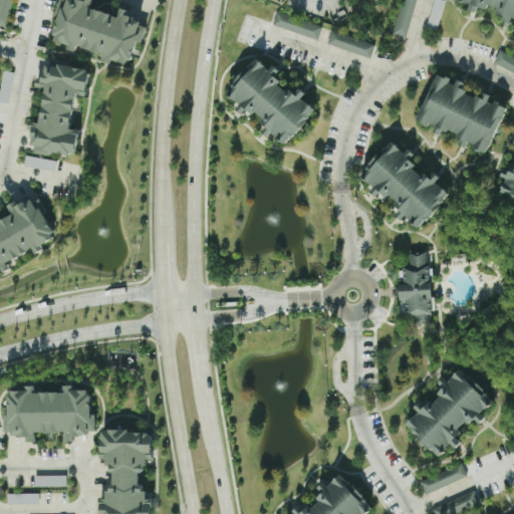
[(0,0),(0,27),(9,29),(11,0),(0,0)]
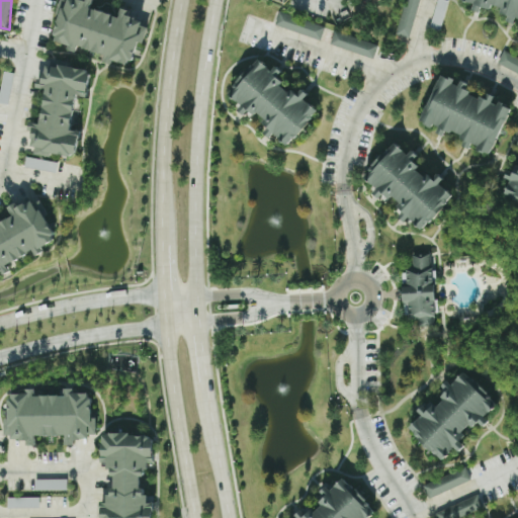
[(67,0),(92,0),(92,2),(119,10),(121,6),(131,9),(130,12),(147,17),(136,59),(116,54),(114,60),(108,58),(111,50),(81,41),(78,51),(68,48),(70,41),(56,37),(67,0)]
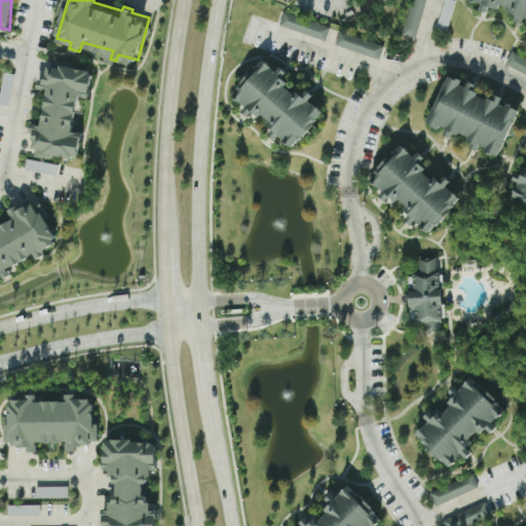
[(416,38),(425,0),(411,0),(402,33),(416,38)]
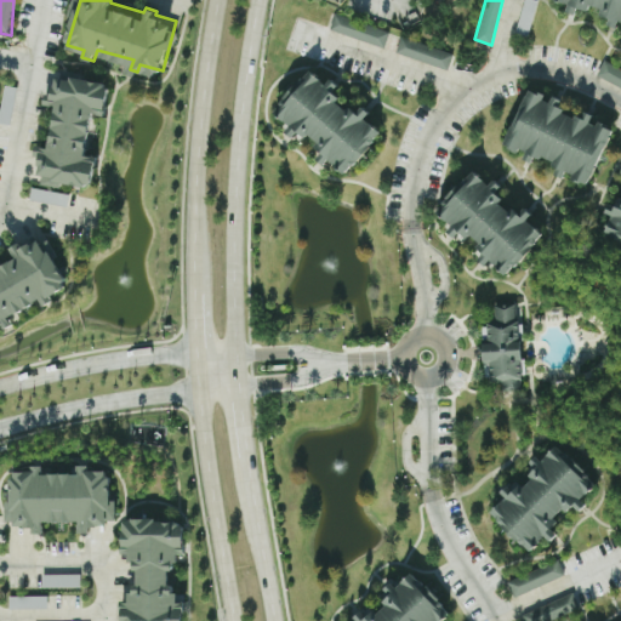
[(536,1),(531,0),(523,0),(514,33),(527,36),(536,1)]
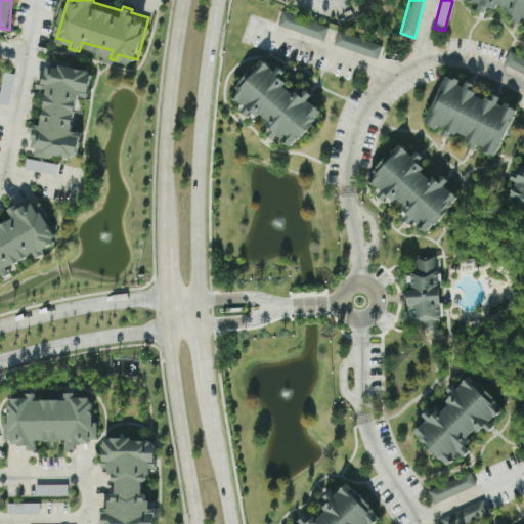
[(523,0),(523,13),(482,0),(523,0)]
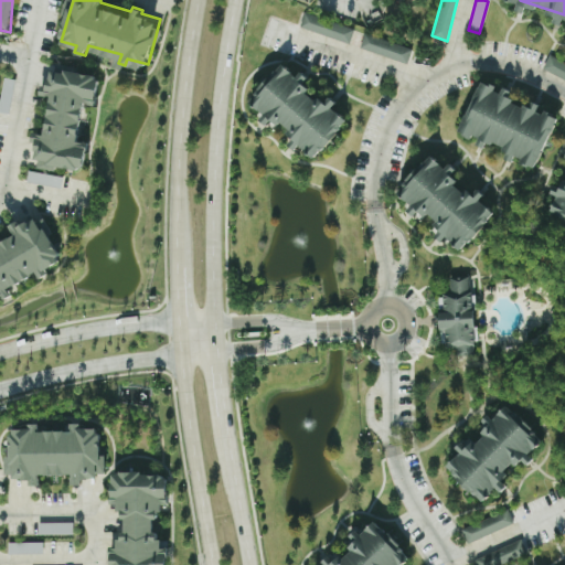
[(299,29),(349,44),(354,30),(305,13),(299,29)]
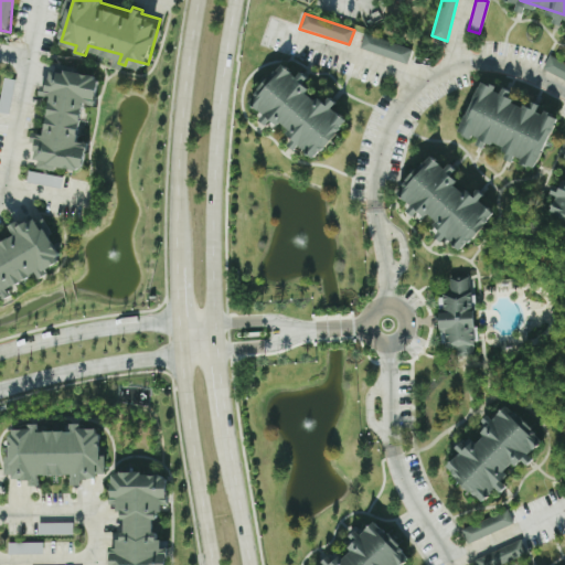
[(407,63),(413,49),(365,32),(360,46),(407,63)]
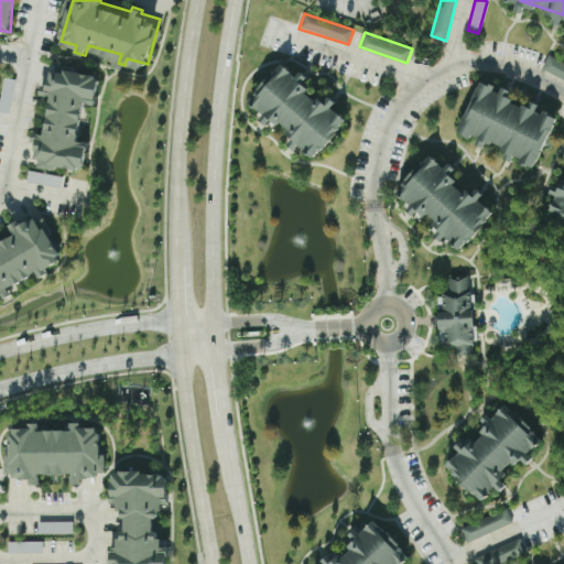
[(563,78),(543,68),(550,54),(563,61),(563,78)]
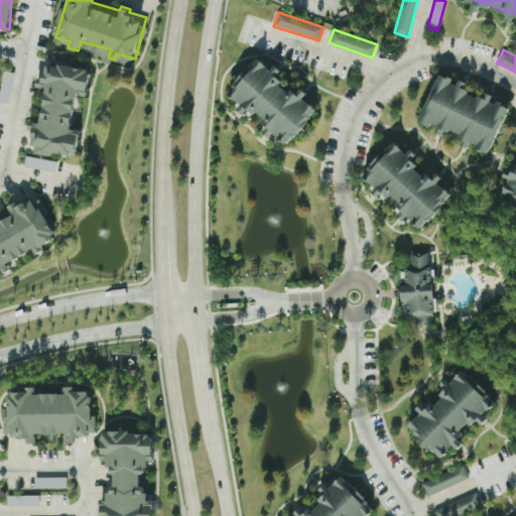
[(318,113),(286,145),(231,91),(263,58),(318,113)]
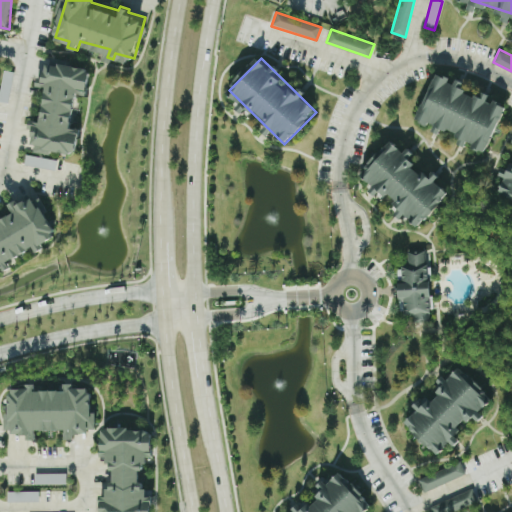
[(47,61),(91,69),(86,94),(77,92),(70,128),(79,129),(75,152),(31,144),(34,129),(29,128),(30,119),(39,121),(46,87),(36,86),(38,76),(44,77),(47,61)]
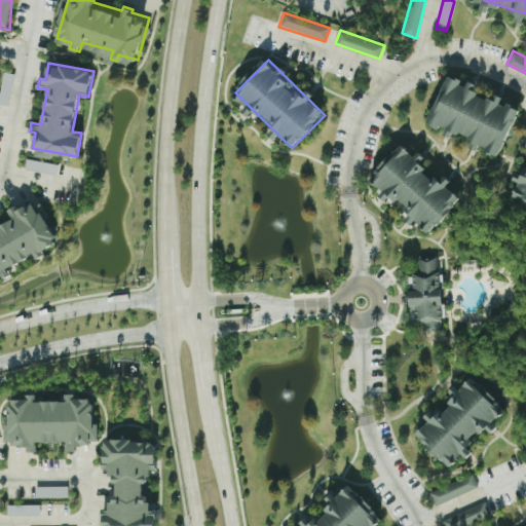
[(0,91),(0,105),(8,107),(13,74),(3,73),(0,91)]
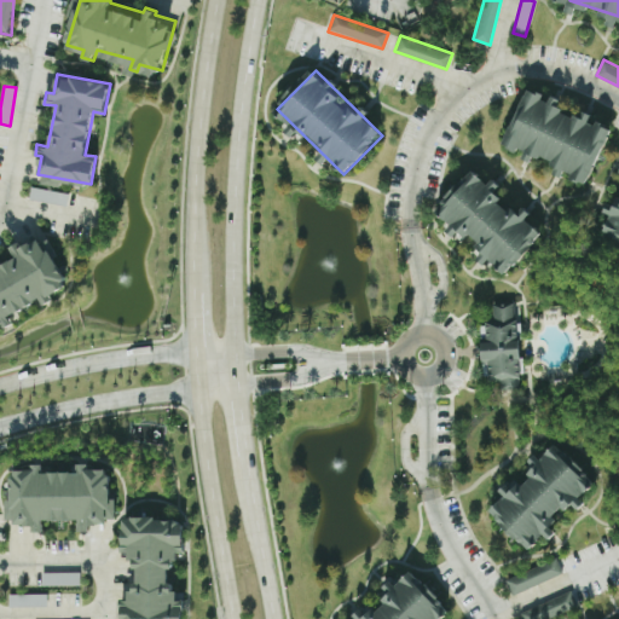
[(613,132),(588,179),(505,137),(531,88),(613,132)]
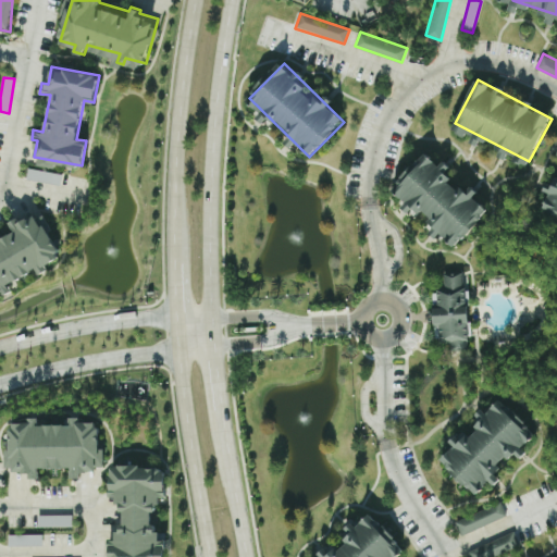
[(486,209),(453,243),(393,184),(426,150),(486,209)]
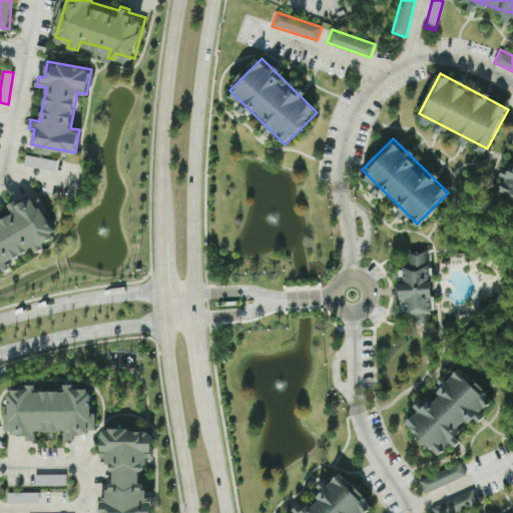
[(54,171),(56,161),(24,156),(23,166),(54,171)]
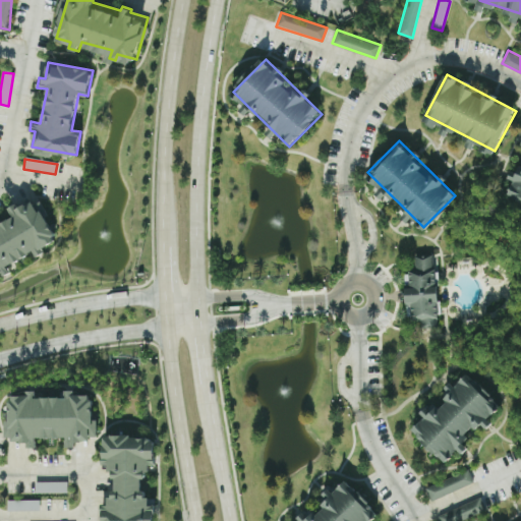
[(520,201),(506,195),(520,159),(520,201)]
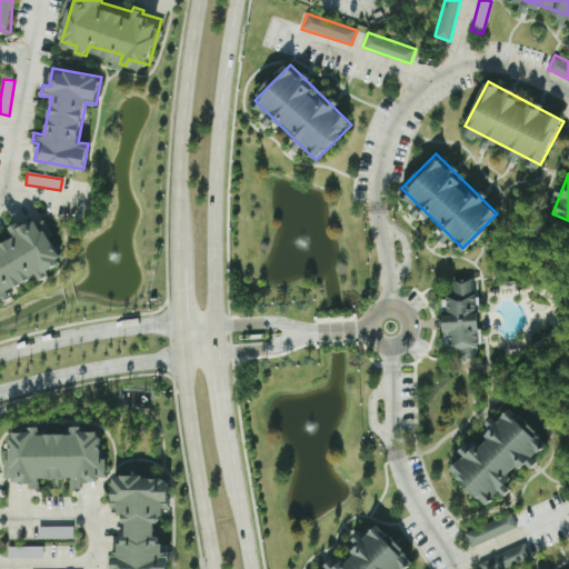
[(43,217),(67,260),(42,273),(37,265),(1,283),(6,293),(0,296),(0,245),(19,235),(13,225),(23,220),(27,226),(43,217)]
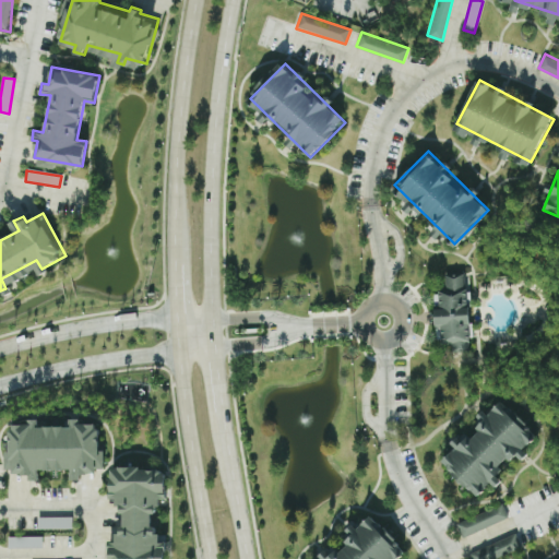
[(447,271),(464,270),(470,349),(452,351),(451,343),(441,343),(440,325),(436,325),(435,307),(441,307),(440,288),(448,287),(447,271)]
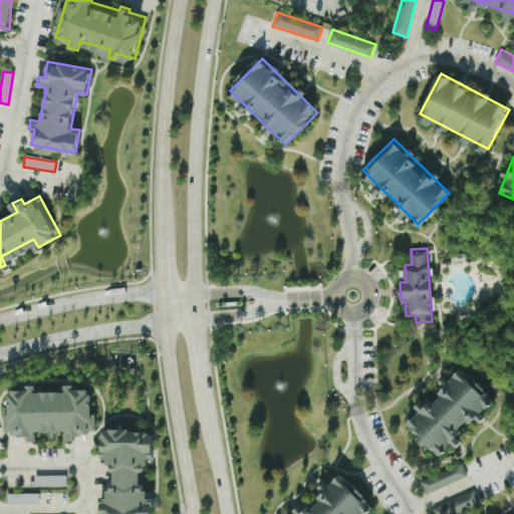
[(463,368),(494,401),(438,454),(408,423),(463,368)]
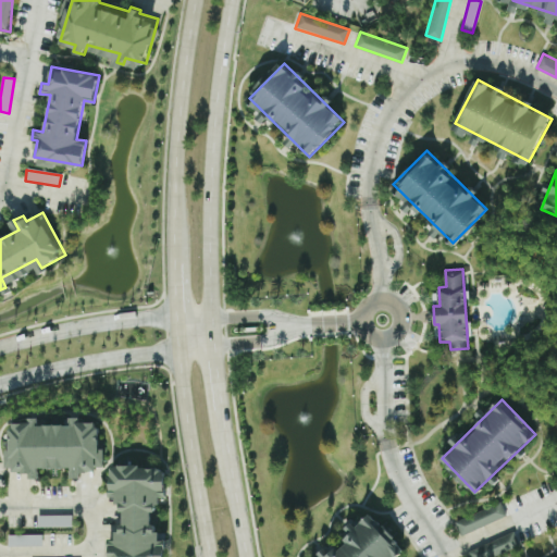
[(12,420),(28,420),(28,416),(39,416),(39,422),(70,421),(70,417),(81,417),(81,420),(100,420),(101,467),(79,467),(79,473),(73,473),(73,466),(39,466),(39,475),(28,475),(28,469),(13,469),(12,420)]
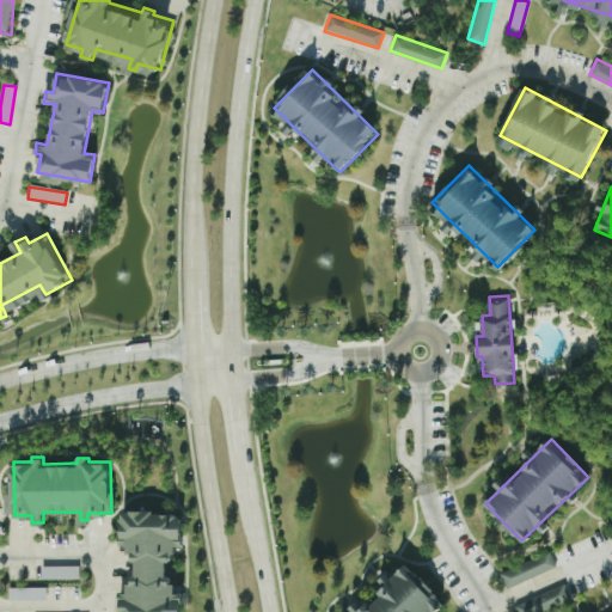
[(126,514),(184,513),(184,544),(179,544),(179,557),(173,557),(173,580),(176,580),(176,591),(179,591),(179,611),(124,611),(124,592),(132,592),(132,542),(126,542),(126,514)]
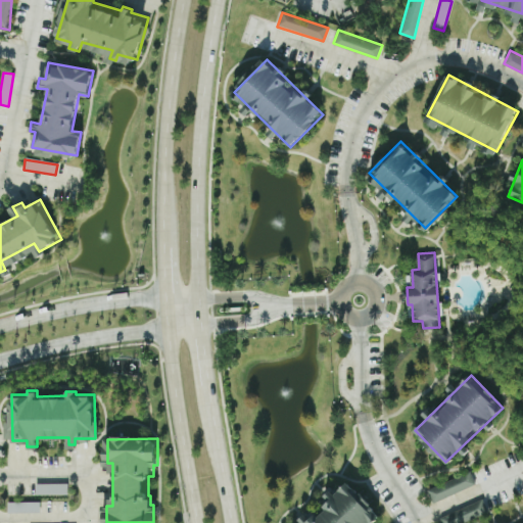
[(304,522),(347,481),(379,514),(369,522),(304,522)]
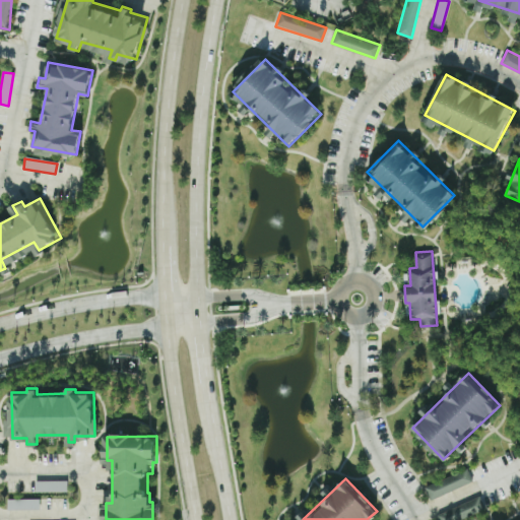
[(463,519),(484,510),(477,496),(436,517),(437,519),(463,519)]
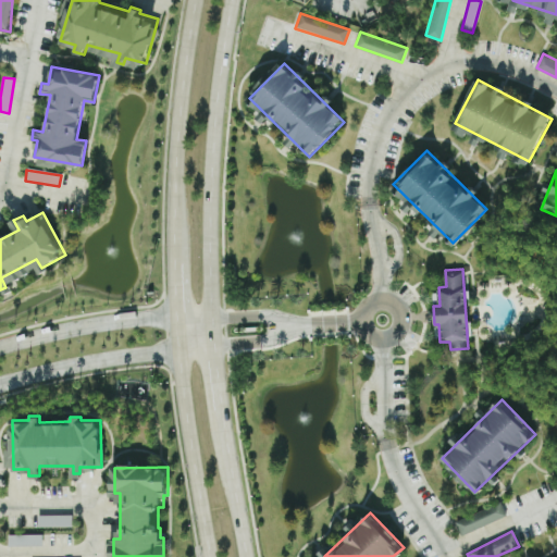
[(41,535),(7,535),(7,547),(41,546),(41,535)]
